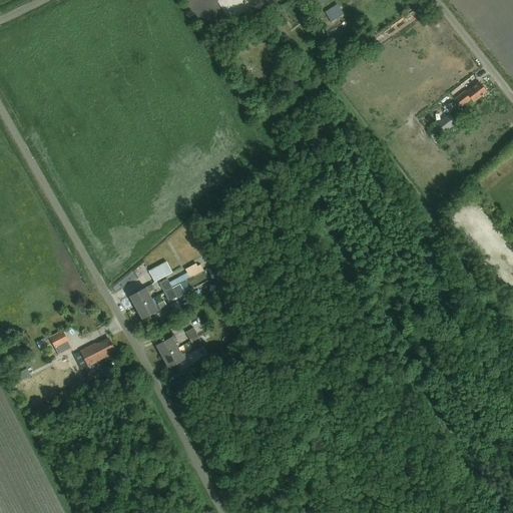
[(473,102),(487,92),(479,81),(466,92),(465,91),(455,98),(461,106),(471,99),(473,102)]
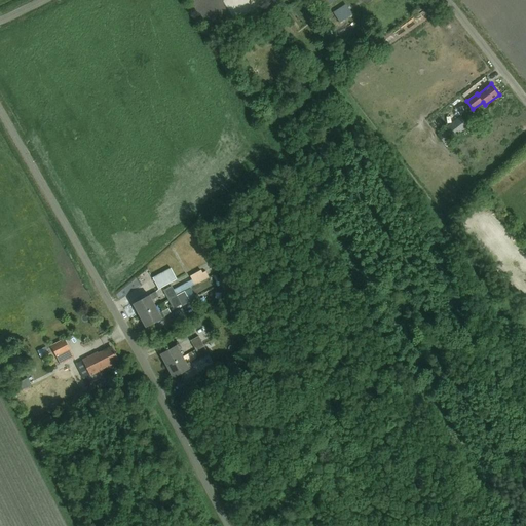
[(444,144),(466,126),(459,116),(437,134),(444,144)]
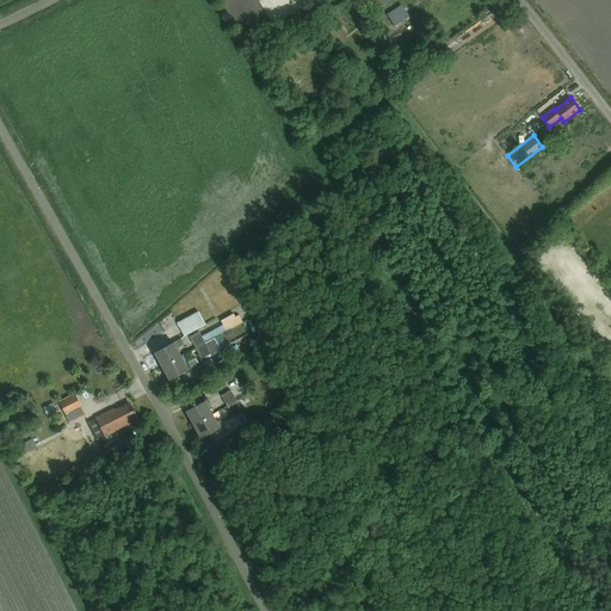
[(184,335),(204,323),(198,312),(177,322),(184,335)]
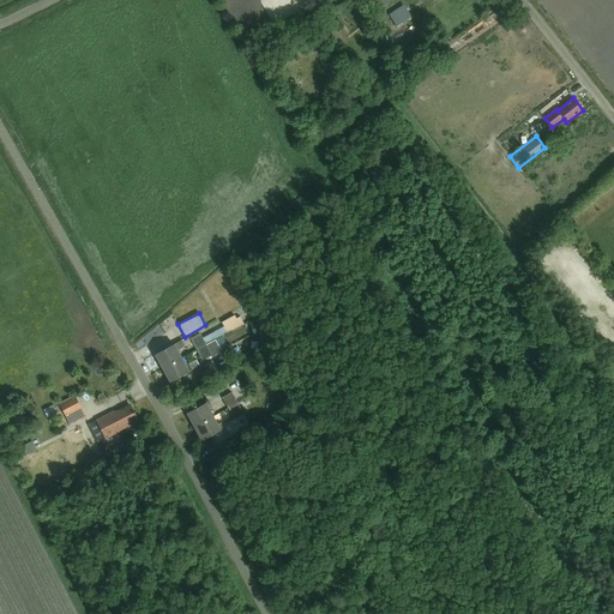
[(227,332),(242,324),(239,317),(235,318),(234,314),(221,321),(223,326),(227,332)]
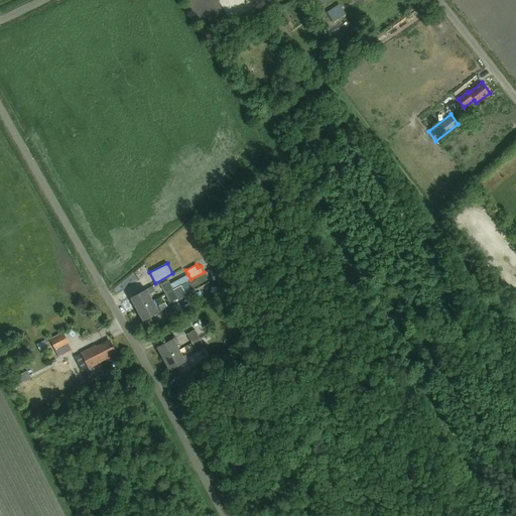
[(172,289),(180,285),(185,282),(190,279),(187,274),(169,283),(172,289)]
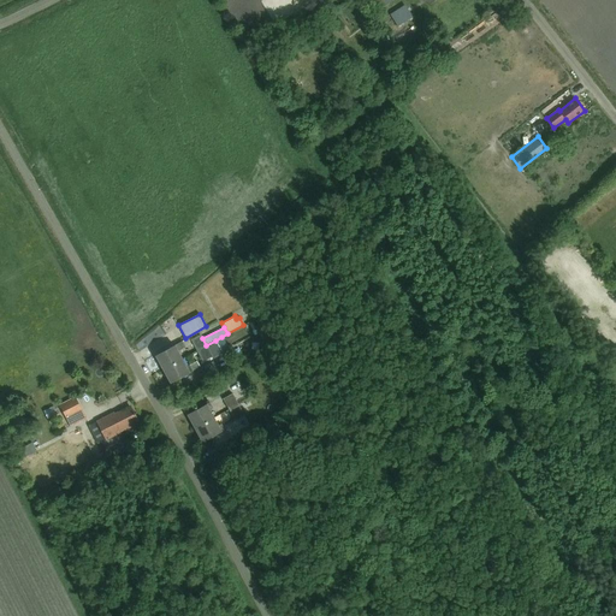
[(206,345),(202,338),(201,335),(191,339),(203,361),(213,356),(206,345)]
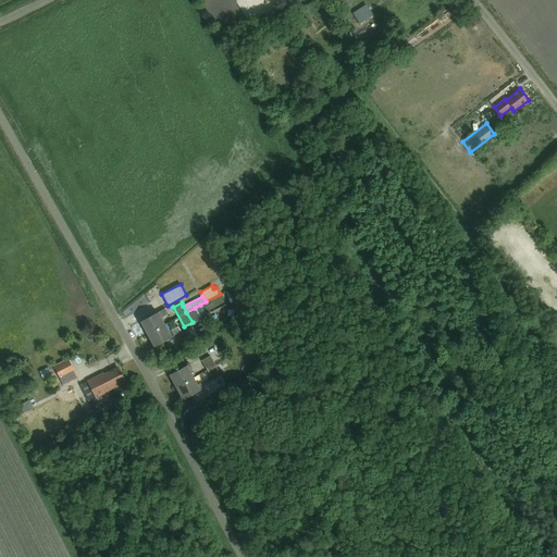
[(195,308),(200,319),(207,316),(200,305),(195,308)]
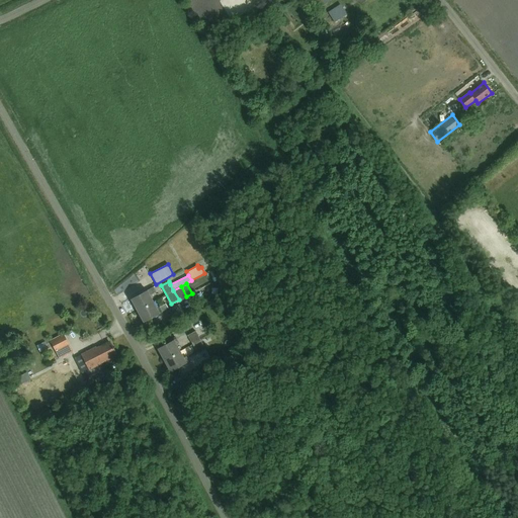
[(179,300),(186,296),(181,286),(173,290),(179,299),(179,300)]
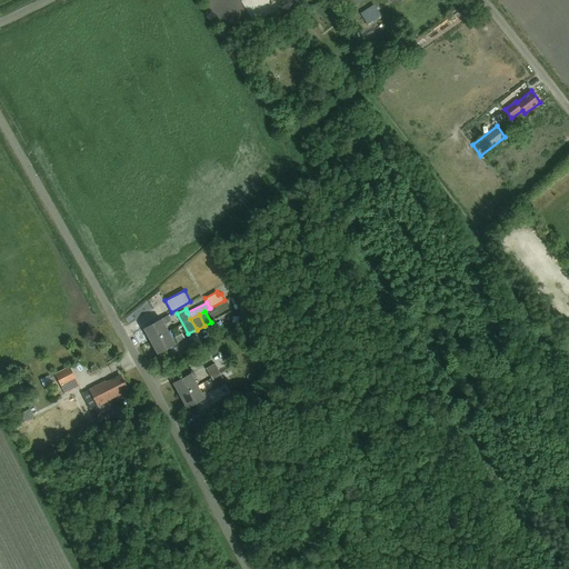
[(150,341),(168,331),(165,325),(171,320),(168,316),(143,329),(150,341)]
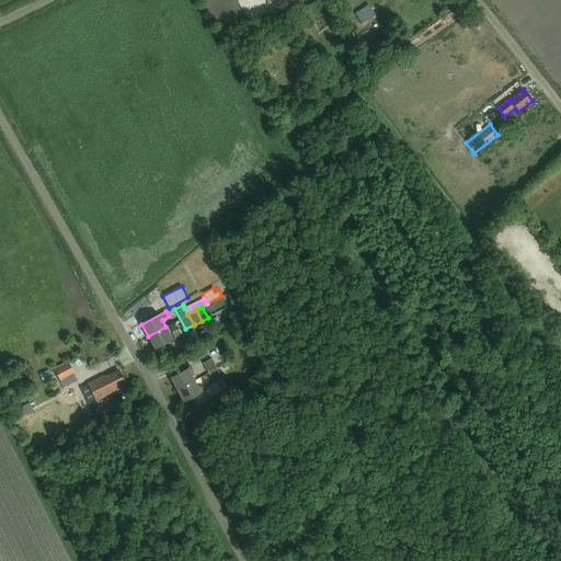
[(165,327),(148,336),(155,348),(175,338),(182,334),(179,329),(170,334),(165,327)]
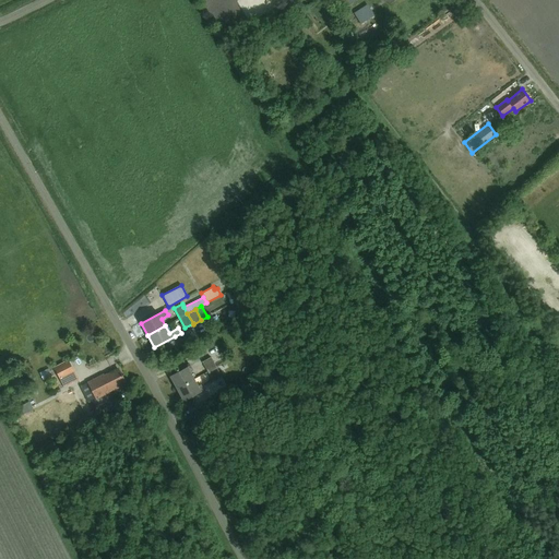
[(213,381),(222,377),(211,357),(202,361),(213,381)]
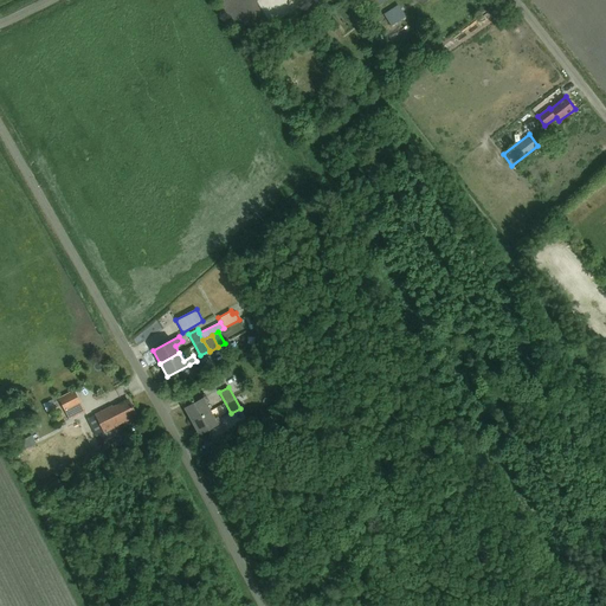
[(70,419),(84,412),(75,391),(58,399),(70,419)]
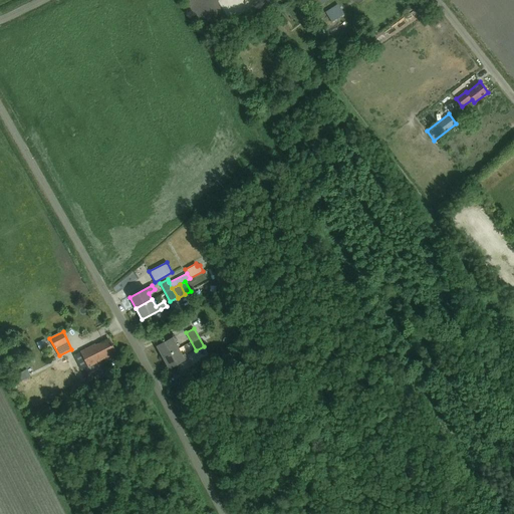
[(175,335),(157,346),(163,357),(179,348),(175,341),(178,340),(175,335)]
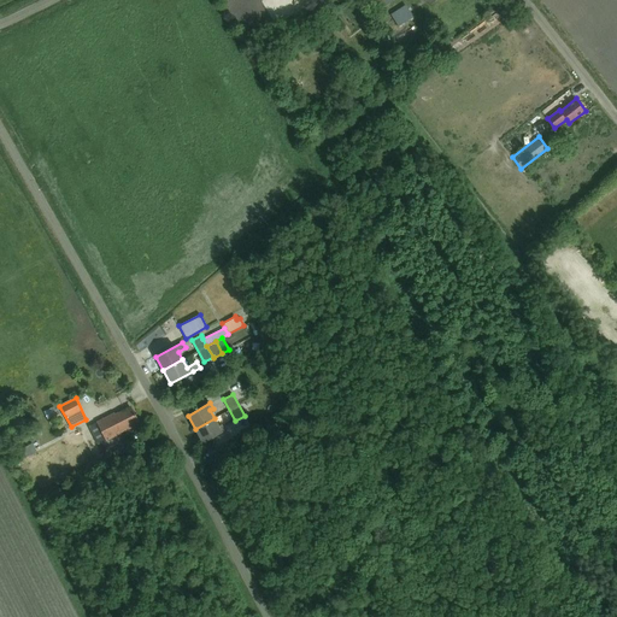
[(137,424),(135,421),(137,419),(133,410),(129,411),(127,409),(115,415),(115,413),(97,422),(109,446),(122,439),(119,434),(137,424)]
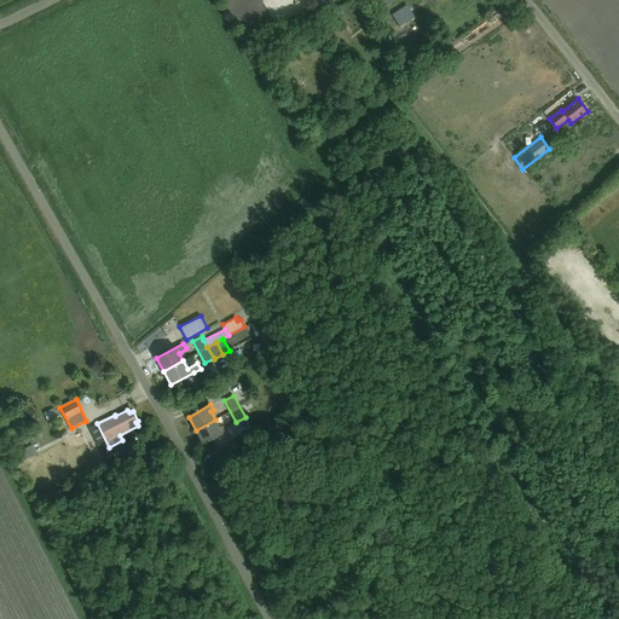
[(215,420),(196,431),(203,444),(225,432),(223,426),(219,428),(215,420)]
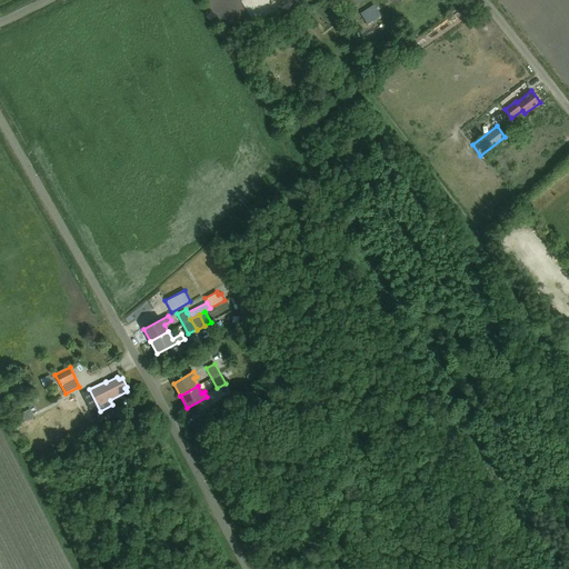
[(31,408),(19,415),(22,421),(35,415),(31,408)]
